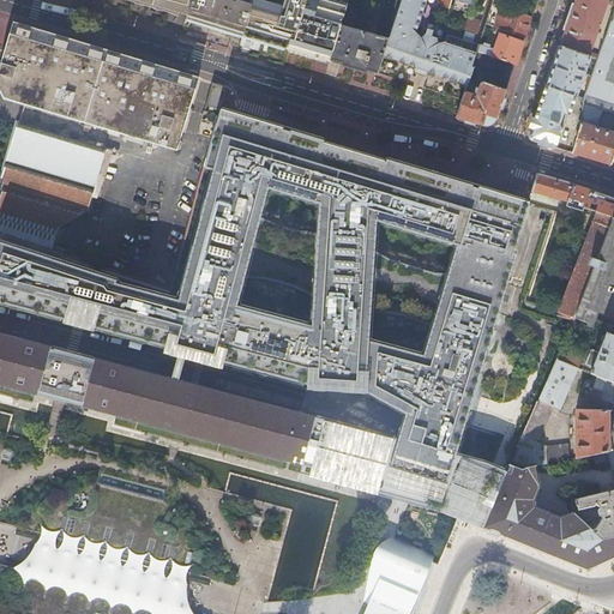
[(131,0),(173,13),(187,17),(192,0),(131,0)]
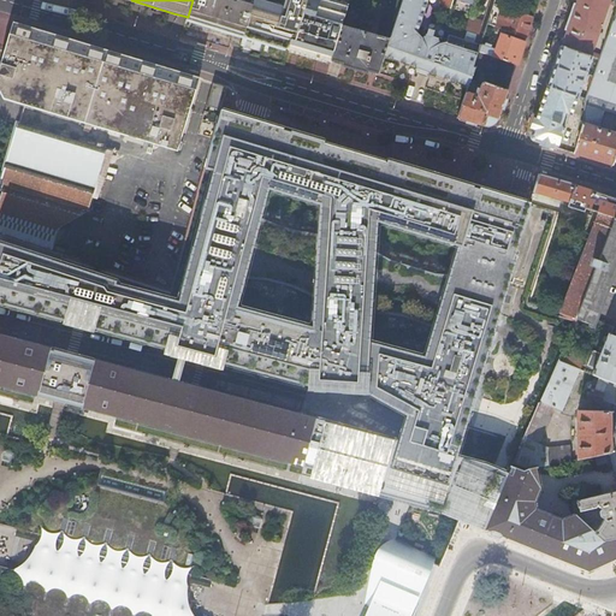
[(295,42),(307,0),(284,0),(284,4),(272,0),(193,0),(188,17),(187,21),(243,37),(252,40),(288,51),(290,41),(295,42)]
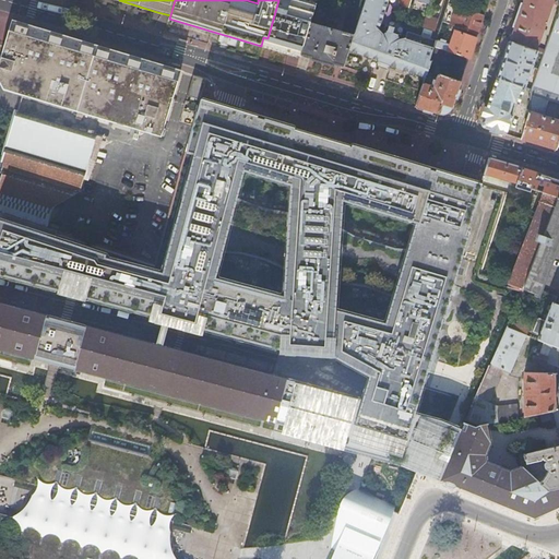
[(263,37),(261,46),(273,50),(298,58),(299,56),(309,25),(314,6),(295,0),(278,0),(268,38),(263,37)]
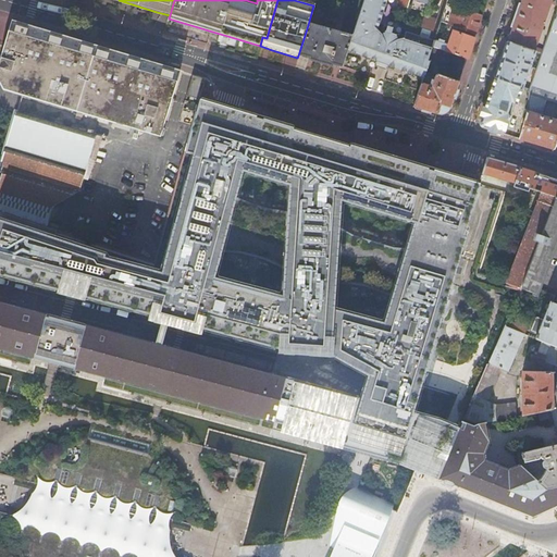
[(379,24),(381,16),(386,0),(363,0),(360,10),(353,35),(351,37),(347,51),(346,53),(386,66),(423,78),(425,71),(429,62),(428,62),(431,50),(432,48),(434,41),(423,38),(405,32),(403,38),(397,40),(395,36),(396,35),(384,32),(384,33),(381,35),(376,31),(379,24)]
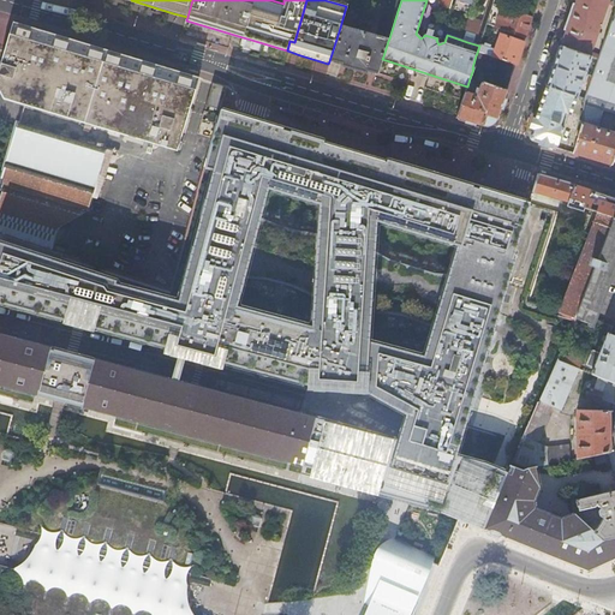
[(440,0),(439,6),(448,10),(452,0),(440,0)]
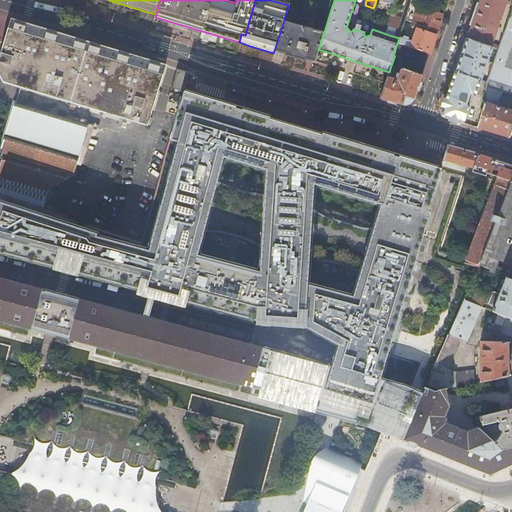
[(389,15),(386,26),(391,28),(396,29),(401,31),(405,21),(410,4),(411,0),(406,0),(401,19),(389,15)]
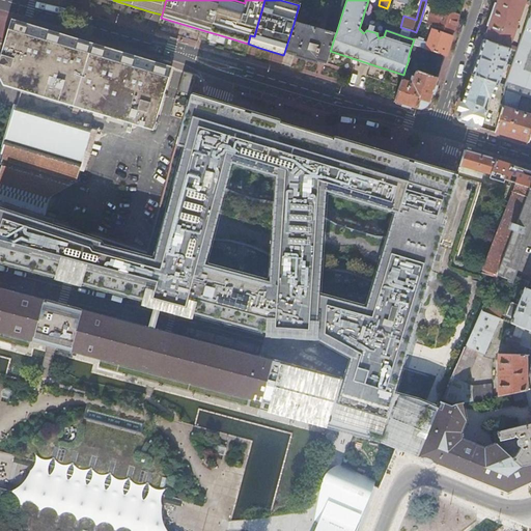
[(510,50),(516,52),(519,47),(513,45),(512,47),(509,46),(524,4),(530,5),(530,1),(526,0),(497,0),(494,11),(483,40),(510,50)]
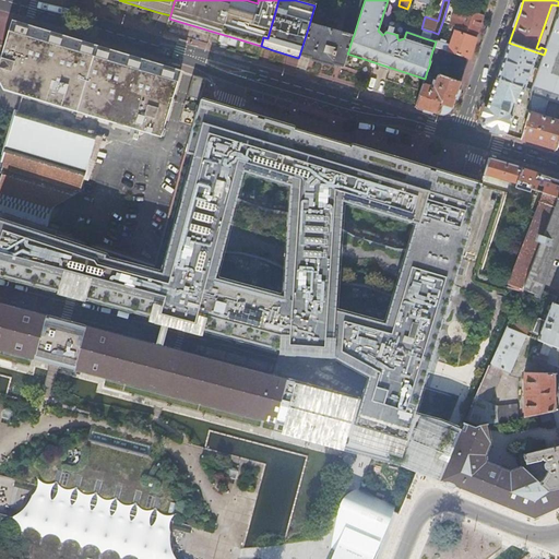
[(470,12),(483,16),(486,8),(473,4),(470,12)]
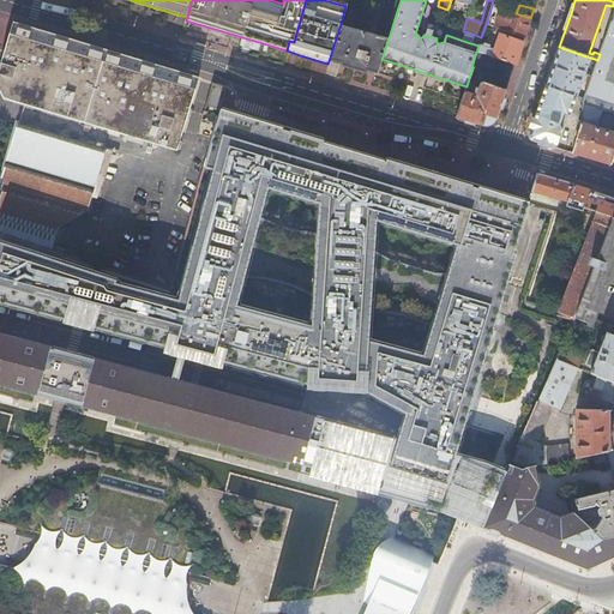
[(613,114),(613,10),(600,54),(597,60),(591,77),(584,100),(583,104),(602,110),(613,114)]
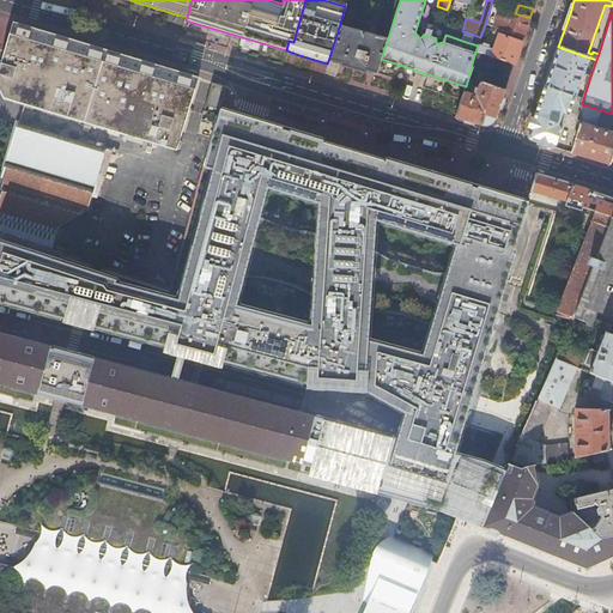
[(499,30),(503,31),(523,37),(527,28),(529,18),(515,13),(508,11),(505,19),(503,18),(499,30)]
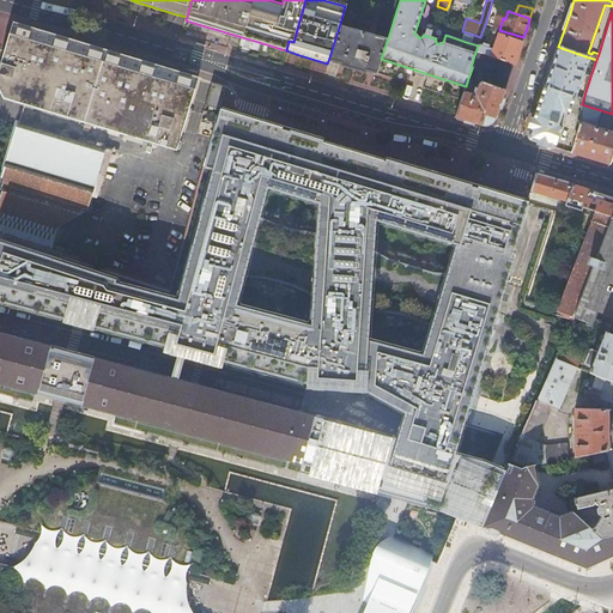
[(22,26),(14,24),(5,50),(0,66),(0,93),(4,99),(176,151),(190,103),(196,79),(22,26)]
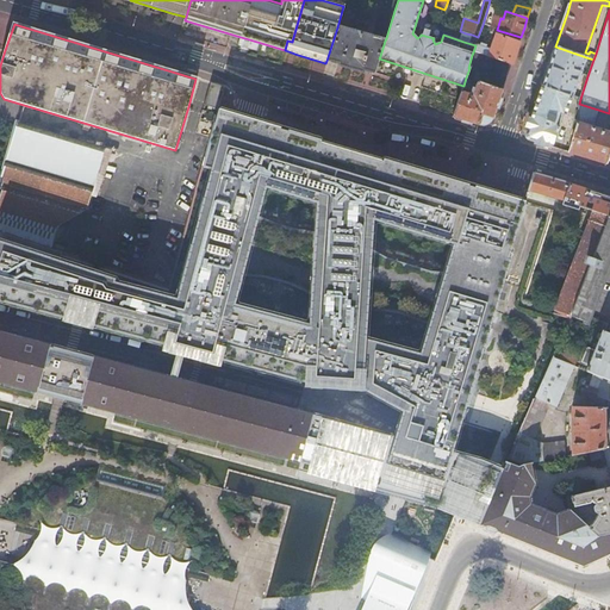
[(352,68),(374,75),(379,58),(380,56),(385,41),(337,27),(327,61),(352,68)]
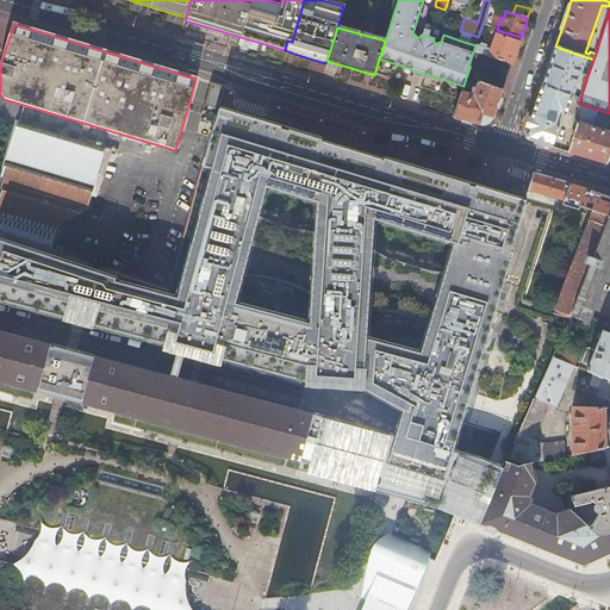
[(473,53),(511,64),(520,42),(521,37),(500,31),(498,36),(496,35),(491,50),(475,45),(473,53)]
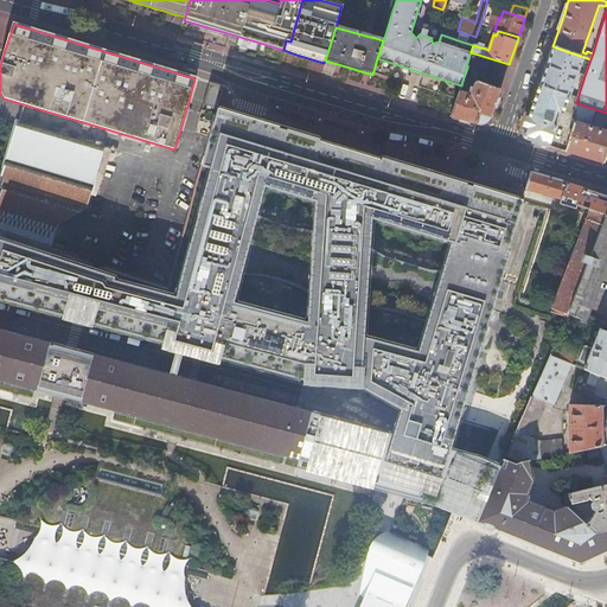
[(470,34),(464,33),(461,42),(473,45),(475,37),(470,34)]
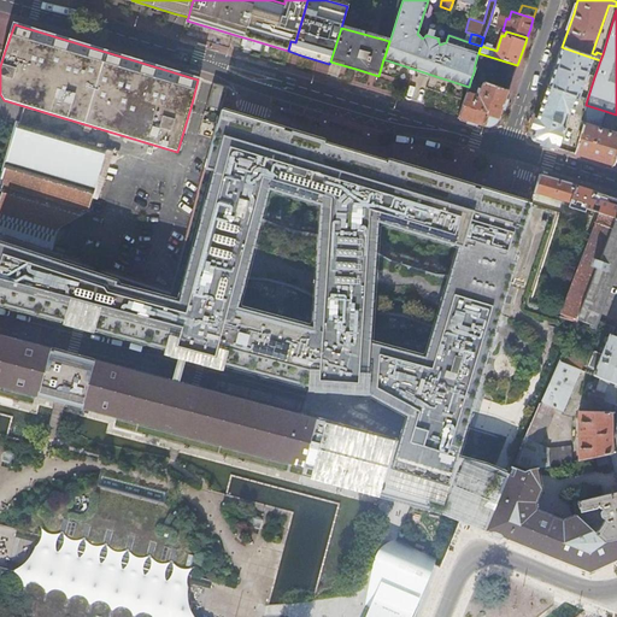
[(580,98),(593,58),(562,47),(552,74),(547,87),(579,98),(580,98)]
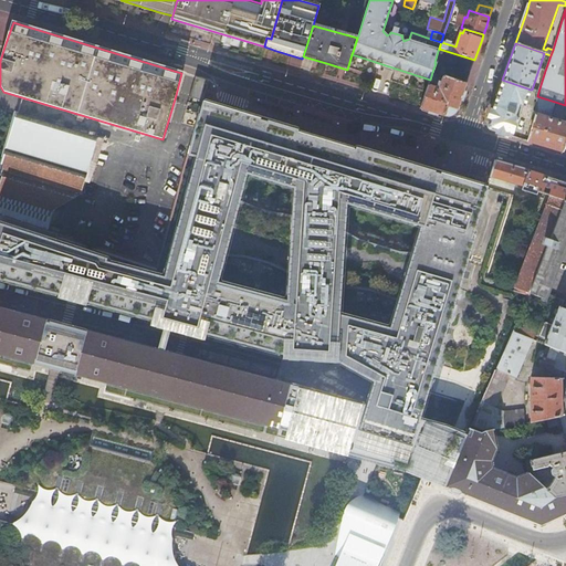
[(432,72),(444,76),(467,83),(474,60),(439,49),(438,51),(435,63),(436,63),(432,72)]
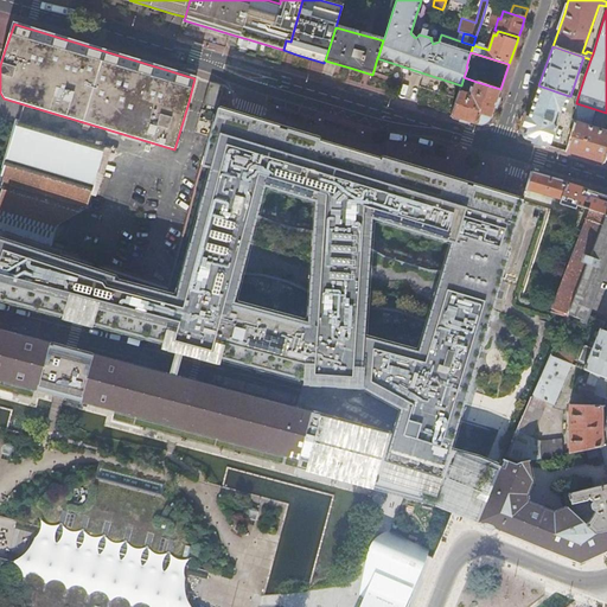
[(574,97),(577,98),(585,76),(581,75),(574,97)]
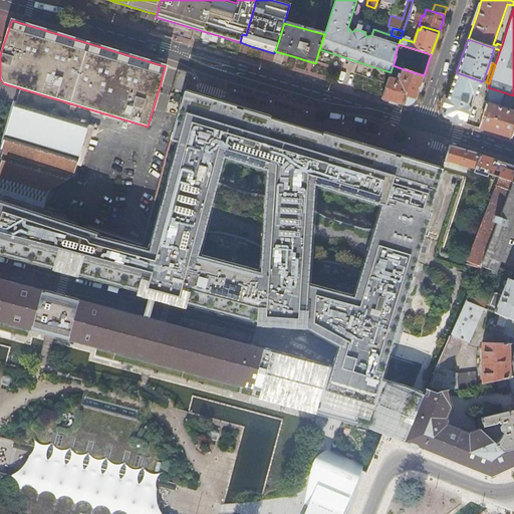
[(424,75),(404,69),(403,70),(402,70),(402,71),(403,72),(401,77),(402,78),(401,81),(400,81),(399,80),(398,78),(396,77),(395,79),(389,77),(386,85),(381,97),(380,99),(404,106),(415,101),(420,88),(424,75)]
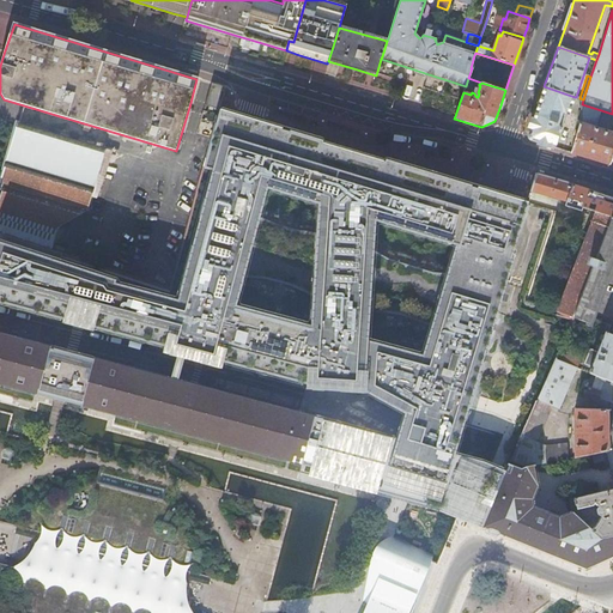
[(211,105),(220,109),(225,89),(217,85),(211,105)]
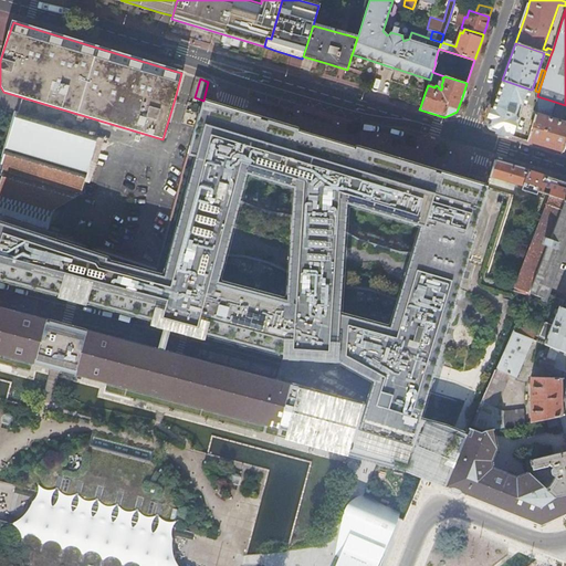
[(491,130),(512,137),(512,136),(521,111),(517,109),(519,105),(521,106),(525,103),(531,90),(502,80),(494,102),(488,124),(491,130)]
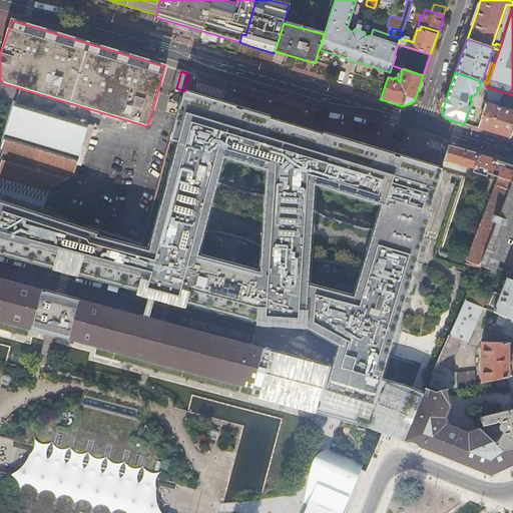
[(510,138),(512,131),(512,111),(499,108),(503,92),(487,87),(486,104),(478,128),(494,133),(510,138)]
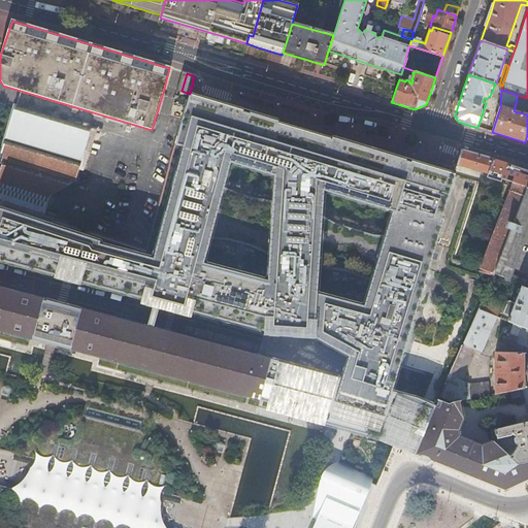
[(437,166),(413,159),(304,128),(227,106),(215,103),(205,100),(203,100),(191,96),(150,257),(140,294),(132,323),(270,360),(399,394),(459,175),(460,172),(456,171),(452,169),(444,167),(437,166)]
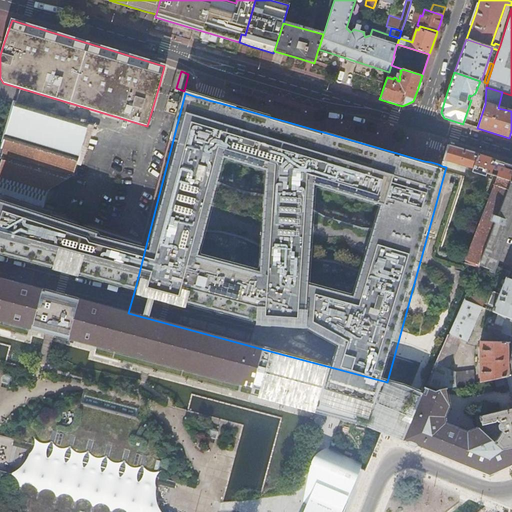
[(0,171),(0,177),(48,191),(73,176),(88,125),(14,103),(0,151),(0,154),(5,156),(0,171)]
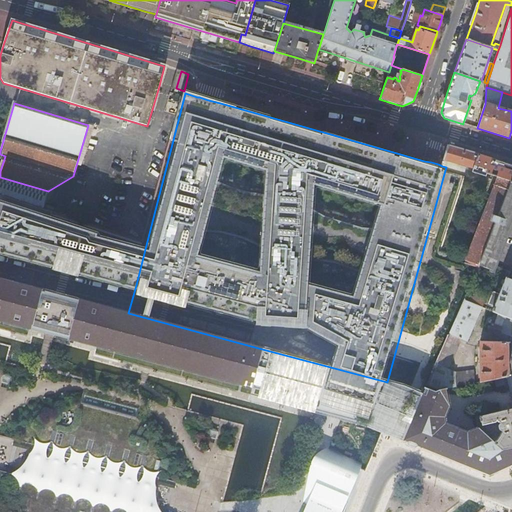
[(480,266),(480,267),(506,278),(508,278),(510,272),(494,266),(511,220),(511,165),(480,155),(478,155),(448,146),(444,159),(461,165),(474,168),(472,172),(485,177),(486,174),(493,176),(490,185),(494,186),(466,261),(479,265),(480,266)]
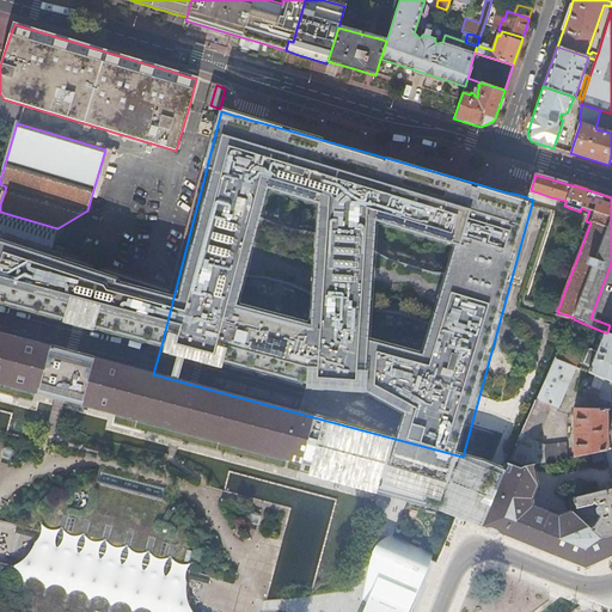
[(0,234),(50,251),(57,228),(0,212),(0,234)]
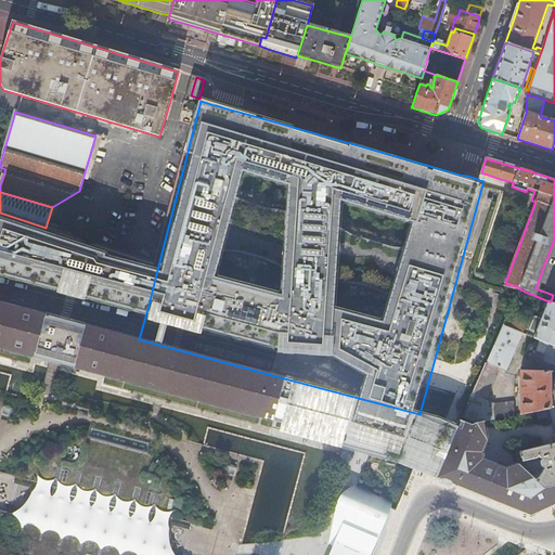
[(157,270),(0,219),(0,266),(147,309),(157,270)]
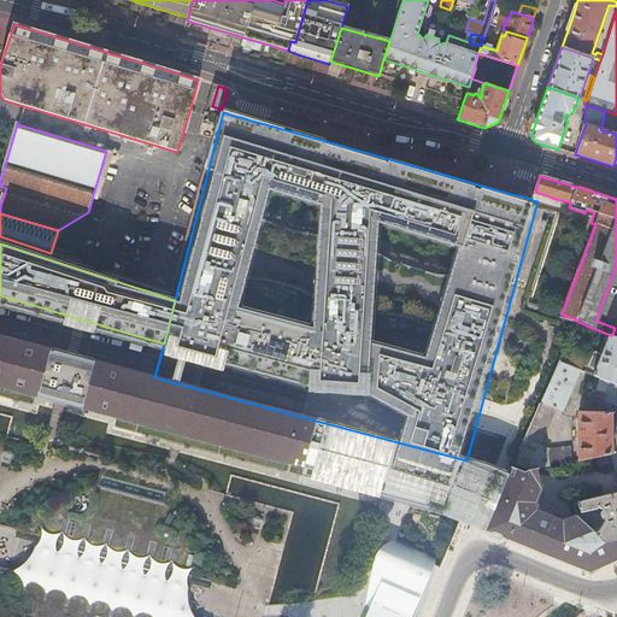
[(597,369),(593,376),(598,377),(616,383),(616,338),(612,335),(610,335),(601,354),(594,352),(589,365),(597,369)]
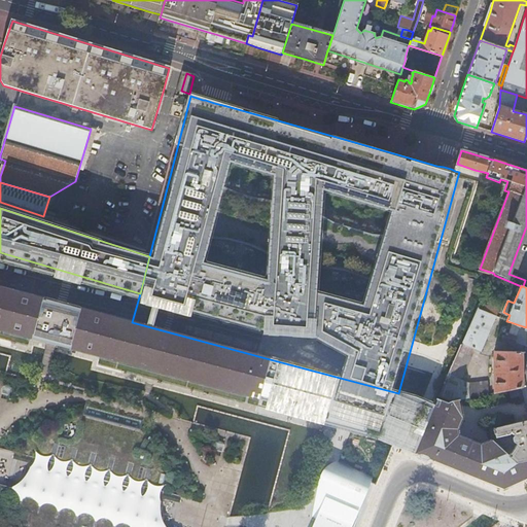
[(132,322),(0,287),(0,331),(259,400),(270,359),(132,322)]
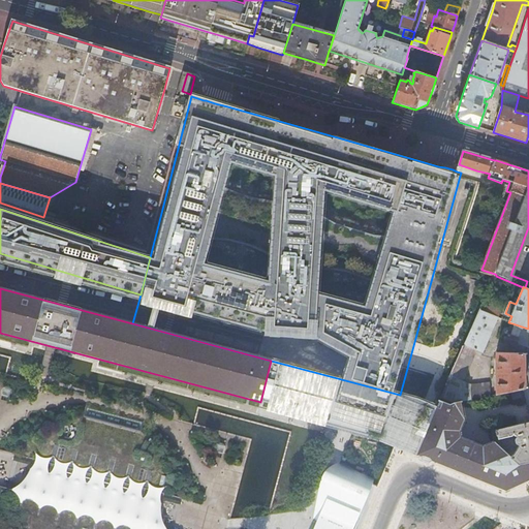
[(483,305),(479,311),(498,318),(500,312),(486,306),(490,296),(487,294),(483,305)]
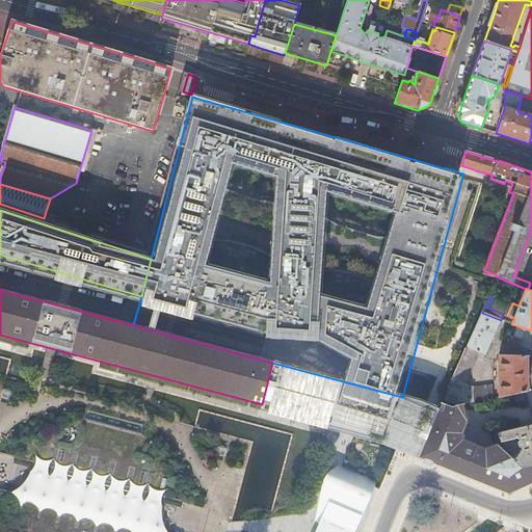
[(469,343),(467,348),(479,353),(485,355),(501,320),(482,313),(469,343)]
